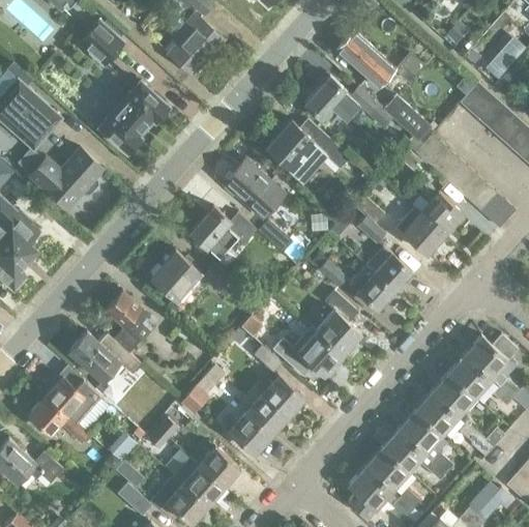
[(78,1),(77,0),(47,0),(61,12),(66,6),(70,9),(78,1)]
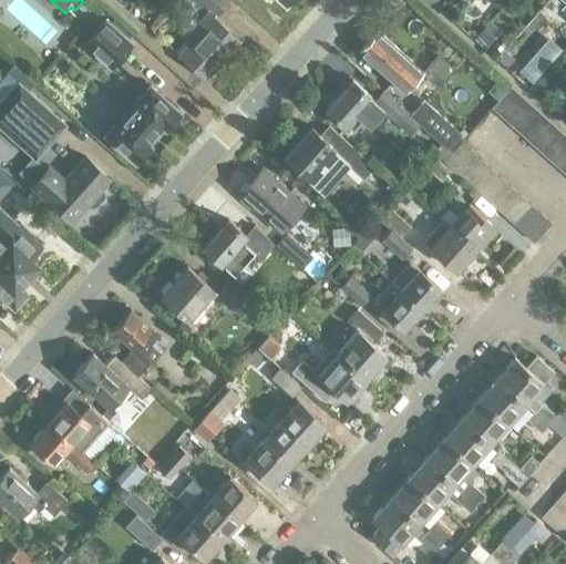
[(224,0),(191,0),(201,8),(204,4),(218,17),(229,3),(224,0)]
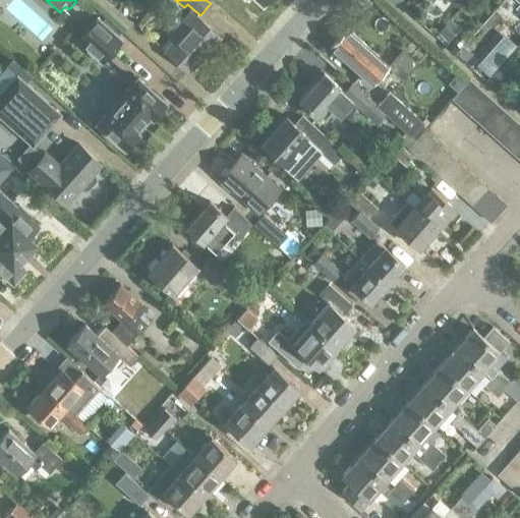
[(371,3),(367,0),(358,0),(357,1),(366,9),(371,3)]
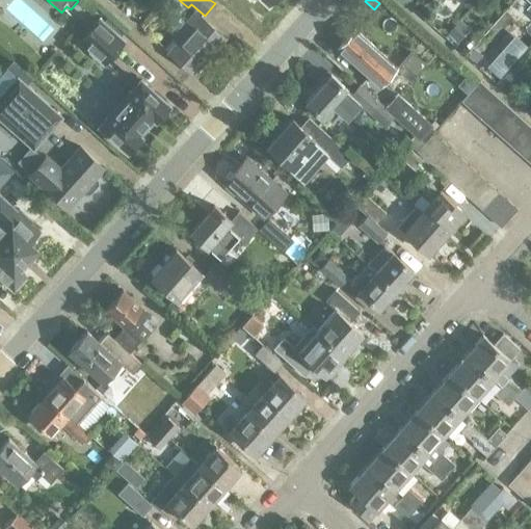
[(181,31),(174,40),(178,44),(169,53),(194,76),(226,40),(196,14),(186,25),(181,20),(175,26),(181,31)]
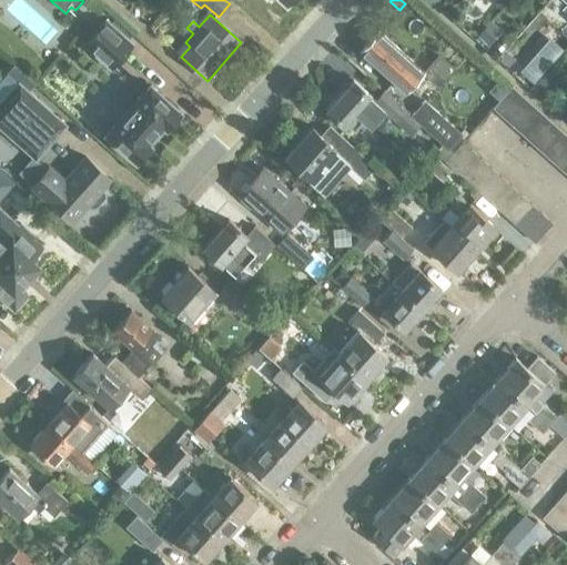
[(110,68),(131,46),(104,21),(84,44),(110,68)]
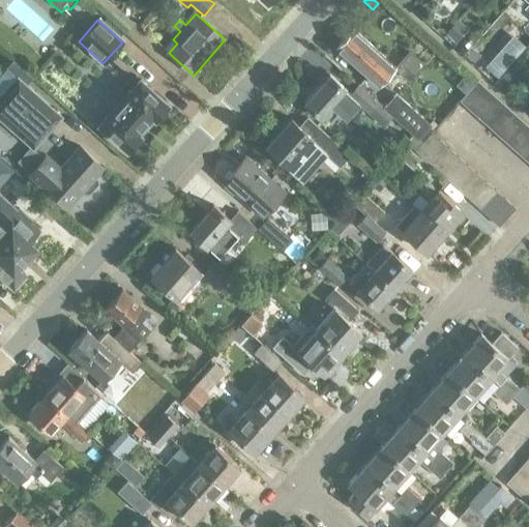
[(468,31),(458,22),(445,35),(456,45),(468,31)]
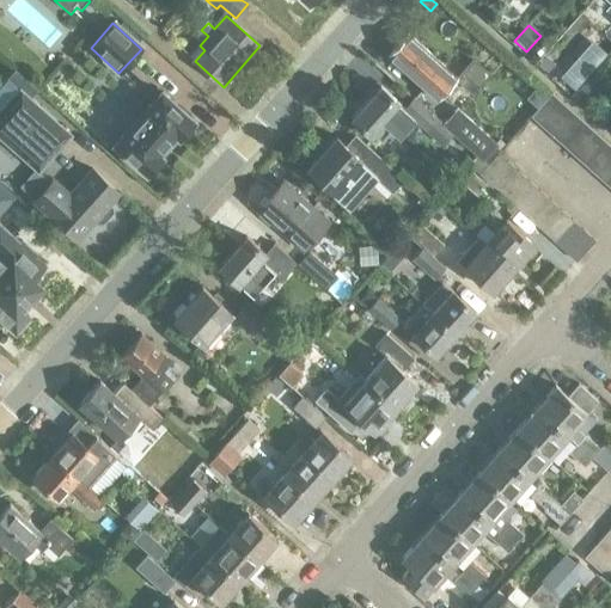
[(521,31),(517,28),(511,35),(503,29),(500,32),(512,43),(521,31)]
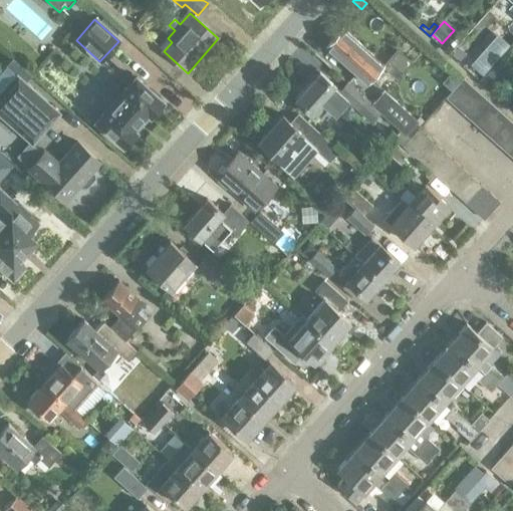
[(326,47),(357,74),(359,72),(372,83),(385,70),(397,80),(412,64),(398,51),(383,66),(343,30),(326,47)]
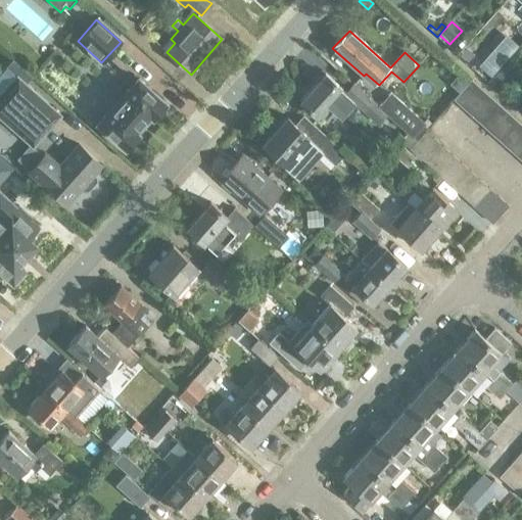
[(514,54),(509,49),(504,55),(509,59),(514,54)]
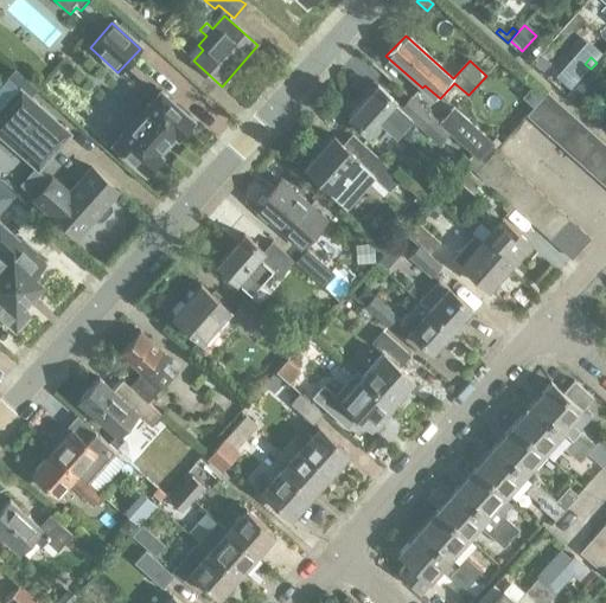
[(553,84),(566,95),(568,92),(568,94),(588,72),(574,59),(554,81),(555,82),(553,84)]
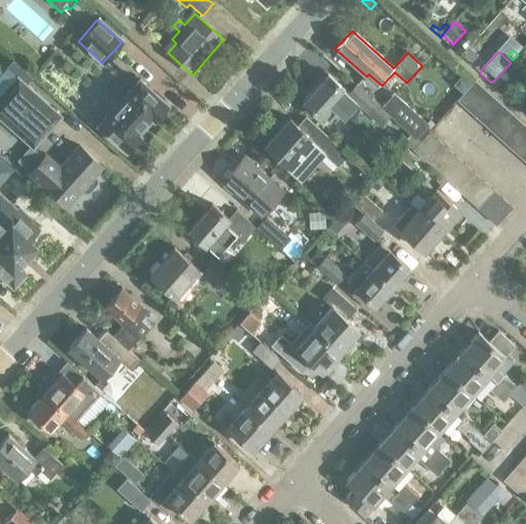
[(61,117),(26,86),(33,79),(14,63),(8,70),(18,79),(0,99),(0,117),(34,148),(61,117)]
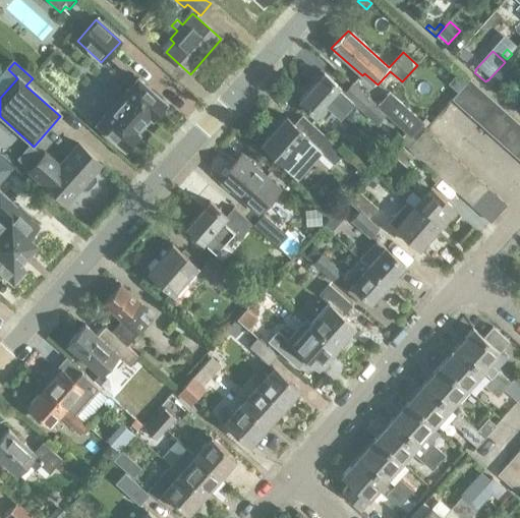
[(492,77),(499,83),(503,79),(513,69),(506,62),(492,77)]
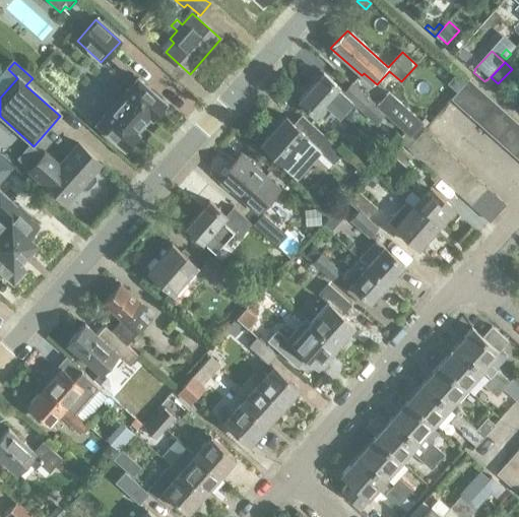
[(389,92),(377,106),(373,103),(352,84),(343,94),(338,90),(322,74),(297,102),(314,118),(317,115),(321,118),(328,110),(338,119),(351,104),(376,125),(385,115),(410,138),(414,141),(424,131),(427,129),(423,125),(424,124),(389,92)]
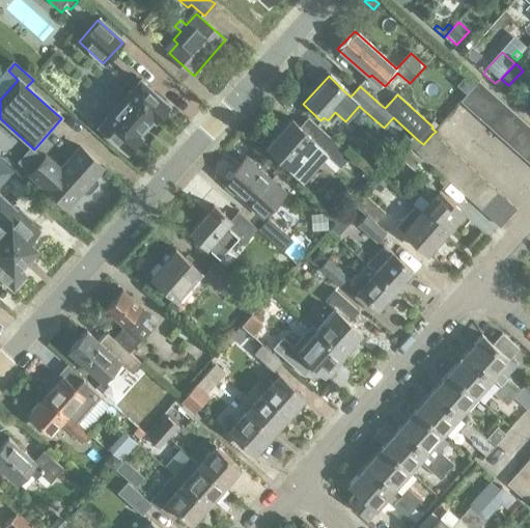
[(474,84),(465,77),(457,86),(466,93),(474,84)]
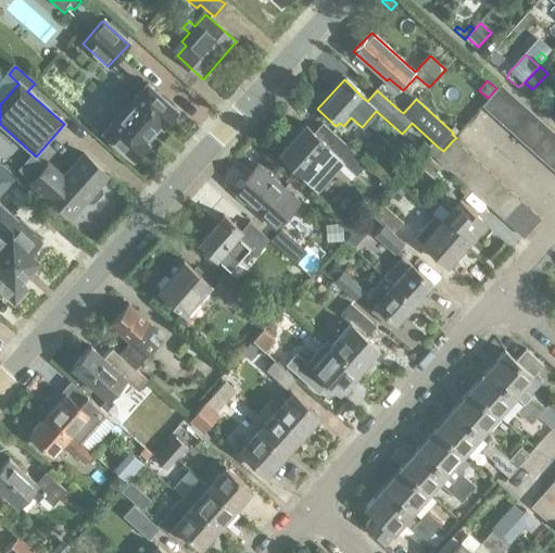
[(520,89),(527,95),(532,89),(525,83),(522,86),(524,86),(520,89)]
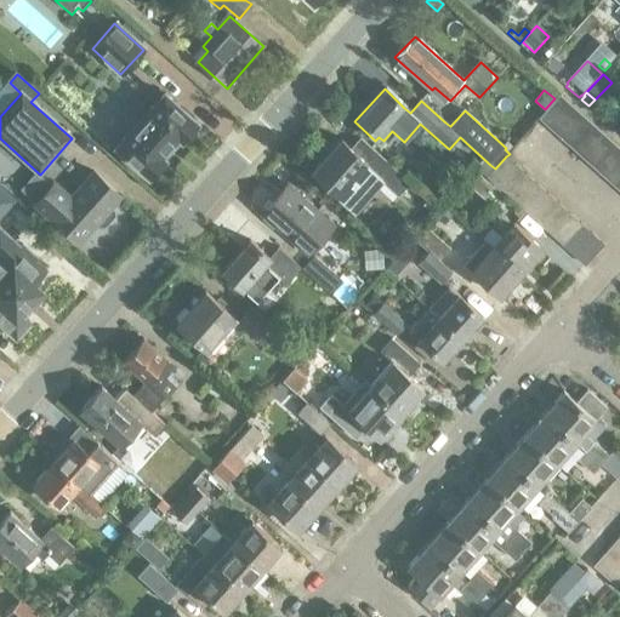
[(195,123),(164,93),(115,147),(148,176),(163,159),(159,155),(177,136),(181,140),(195,123)]
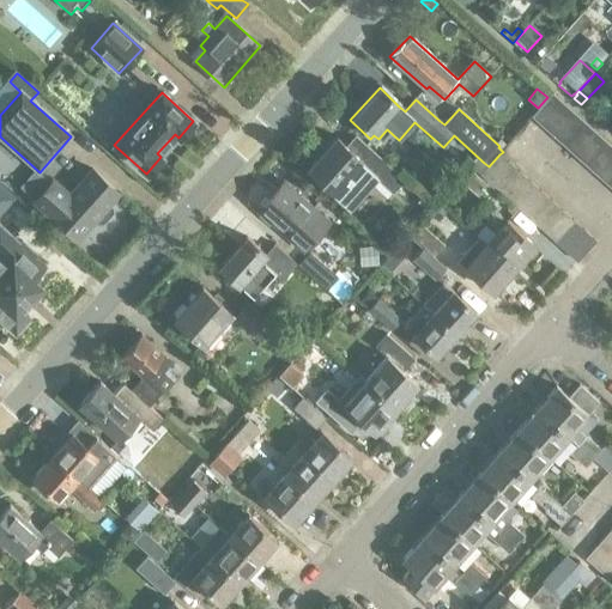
[(552,95),(532,116),(543,127),(563,104),(552,95)]
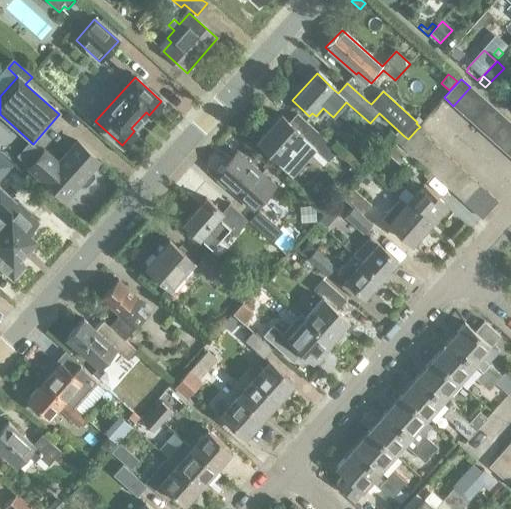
[(509,101),(510,99),(510,89),(505,83),(498,91),(509,101)]
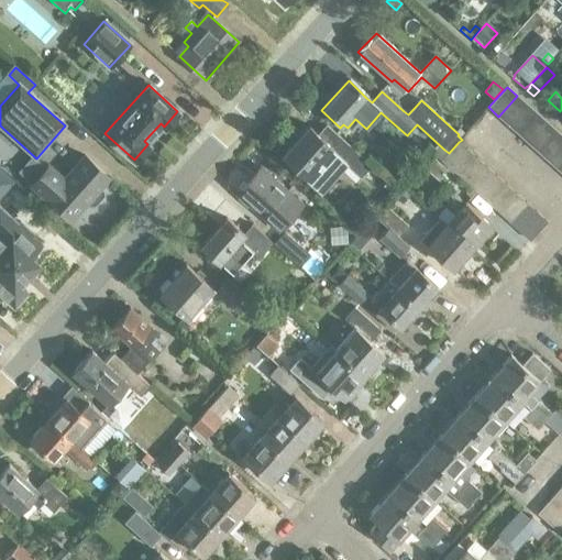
[(517,96),(498,117),(508,125),(527,105),(517,96)]
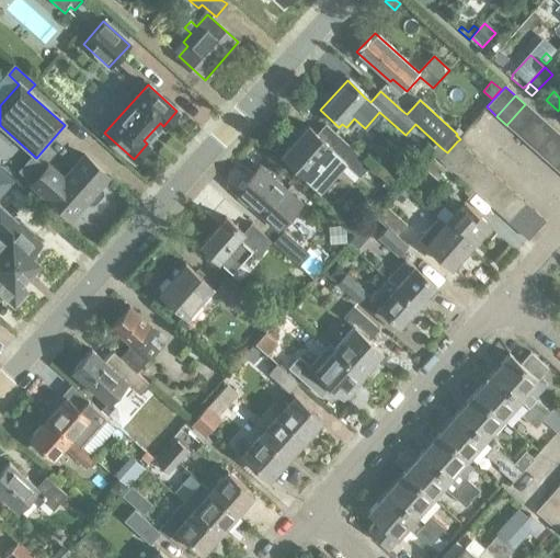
[(525,104),(506,125),(515,134),(534,113),(525,104)]
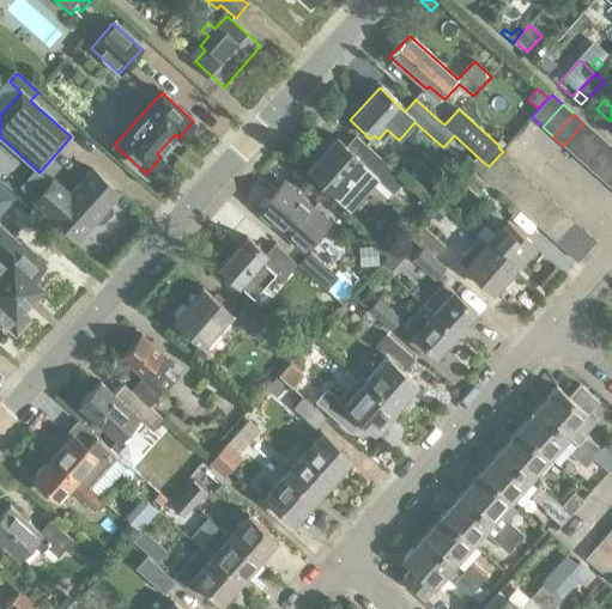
[(594,133),(583,123),(563,146),(574,156),(594,133)]
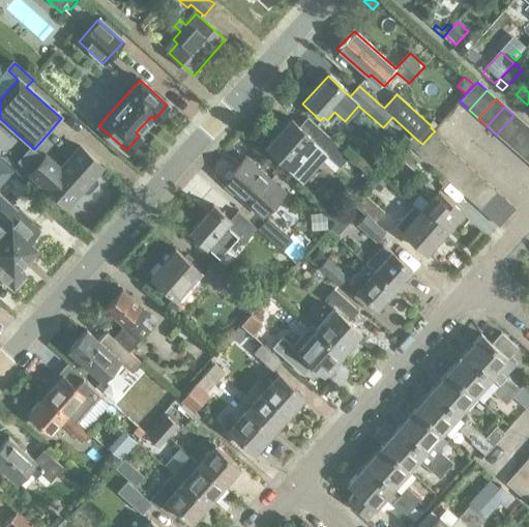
[(523,123),(513,115),(496,135),(505,143),(523,123)]
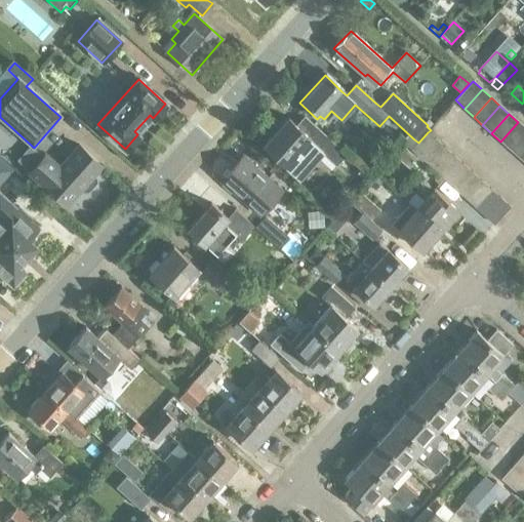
[(264,146),(287,167),(299,178),(324,152),(337,165),(347,155),(313,123),(305,132),(288,118),(264,146)]
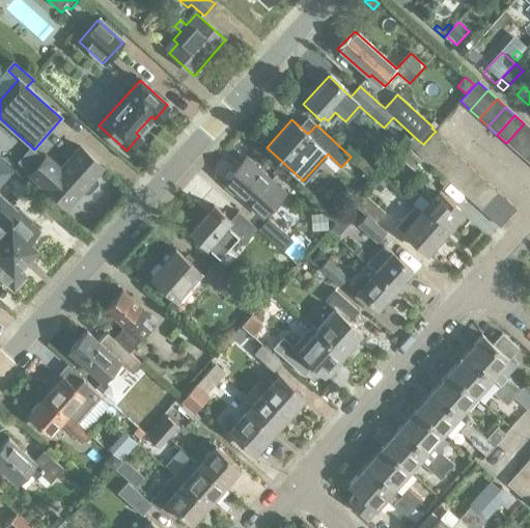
[(529,129),(524,123),(506,143),(515,151),(529,135),(529,129)]
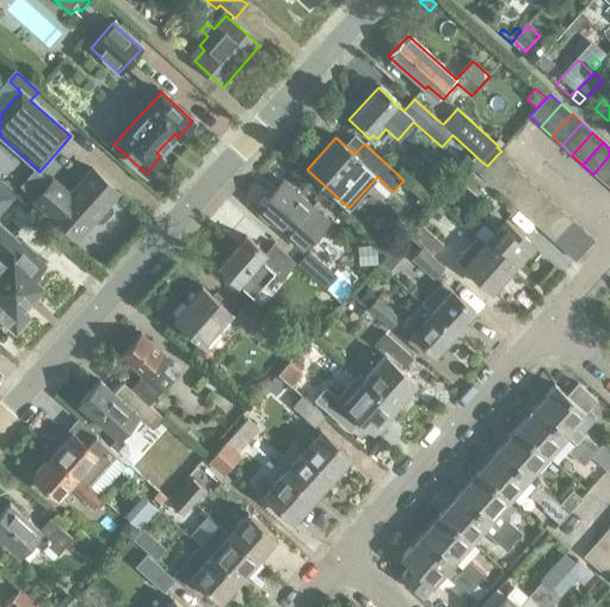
[(479,175),(490,185),(509,163),(498,154),(487,166),(479,175)]
